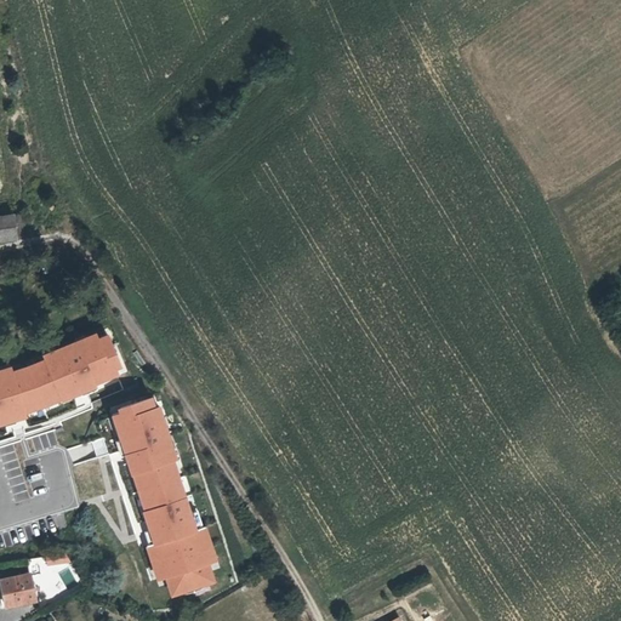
[(26,237),(22,212),(13,214),(16,238),(26,237)]
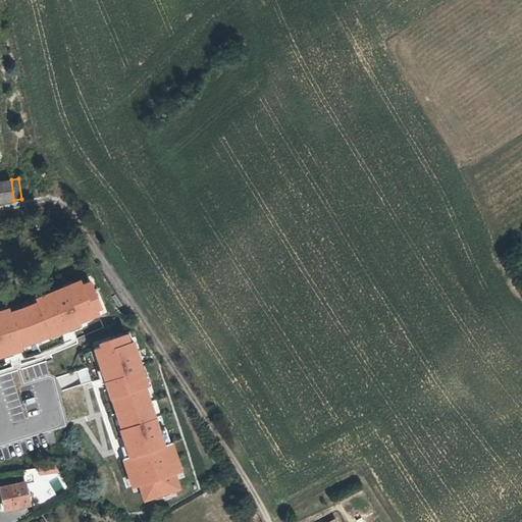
[(11,179),(0,180),(0,195),(1,202),(13,200),(11,179)]
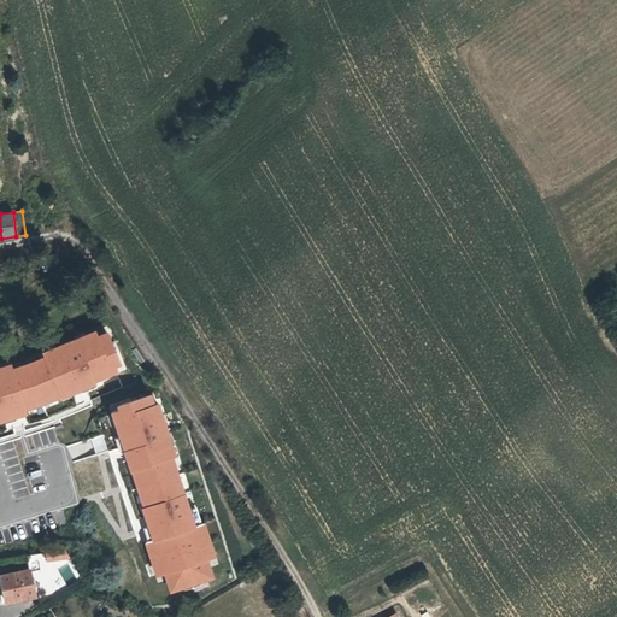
[(105,325),(0,363),(0,416),(122,374),(105,325)]
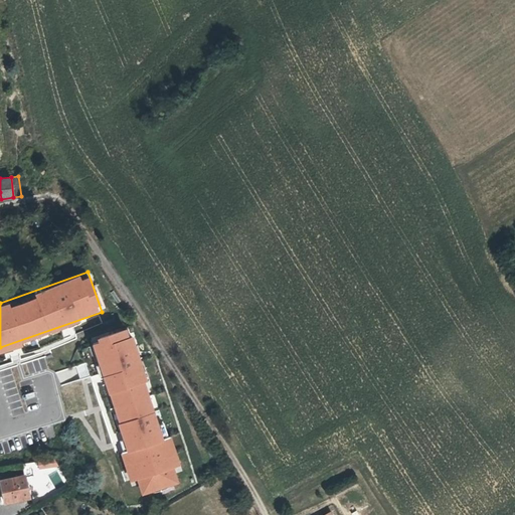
[(131,327),(92,339),(140,494),(179,482),(131,327)]
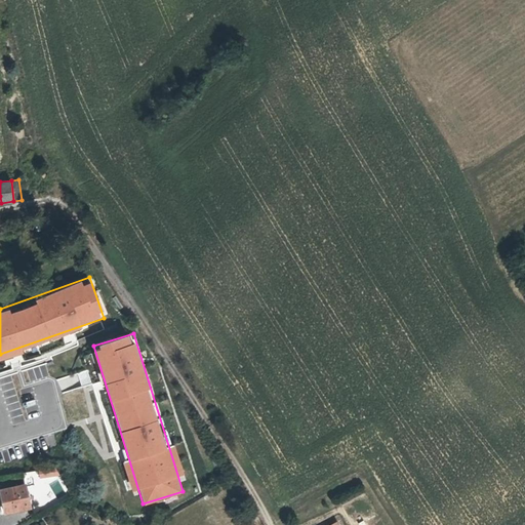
[(88,370),(57,377),(61,391),(91,382),(88,370)]
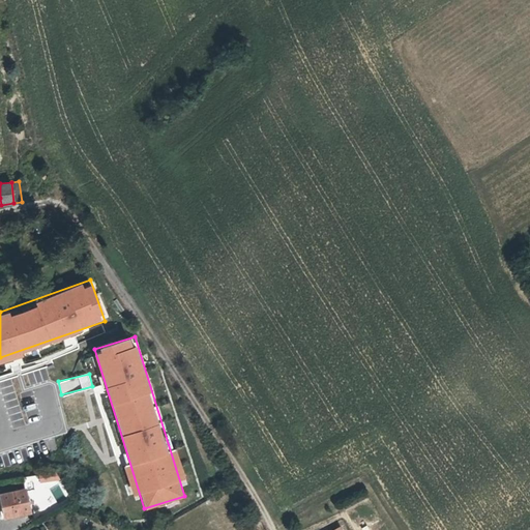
[(57,471),(37,472),(38,482),(58,480),(57,471)]
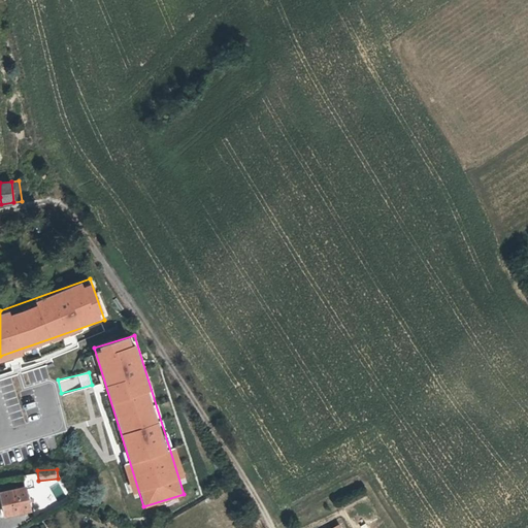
[(29,509),(24,487),(0,492),(0,499),(3,516),(29,509)]
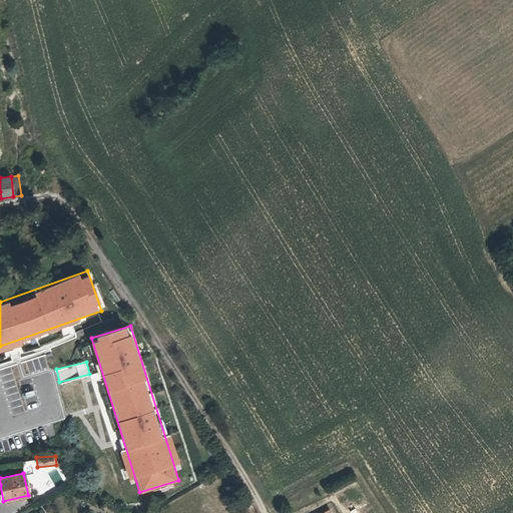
All buildings are outlined.
